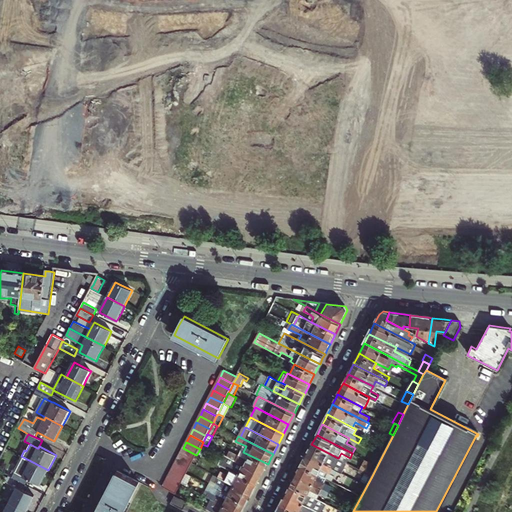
[(202,444),(200,449),(197,454),(204,458),(210,447),(207,446),(202,444)]
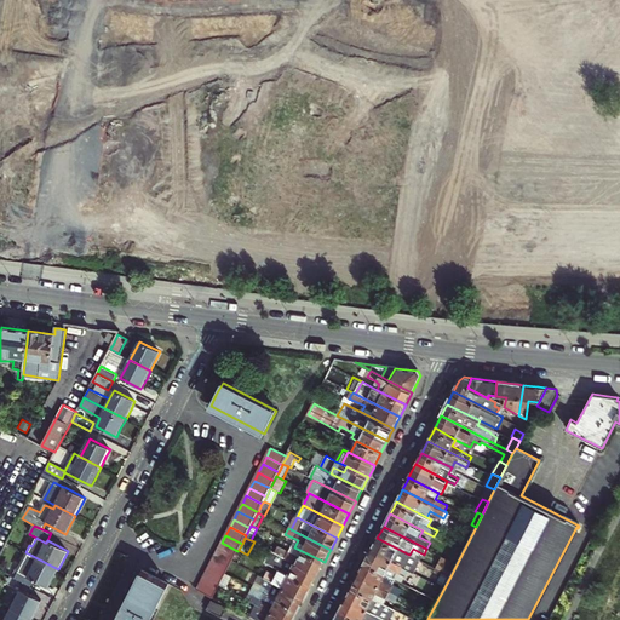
[(409,555),(377,538),(375,543),(372,550),(405,567),(407,561),(418,567),(420,561),(409,555)]
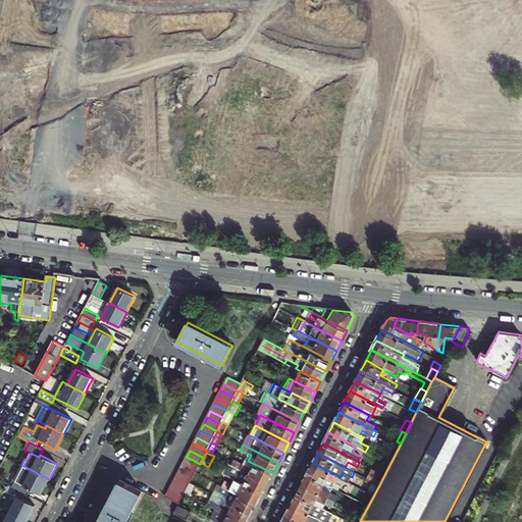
[(184,464),(197,471),(200,464),(187,457),(184,464)]
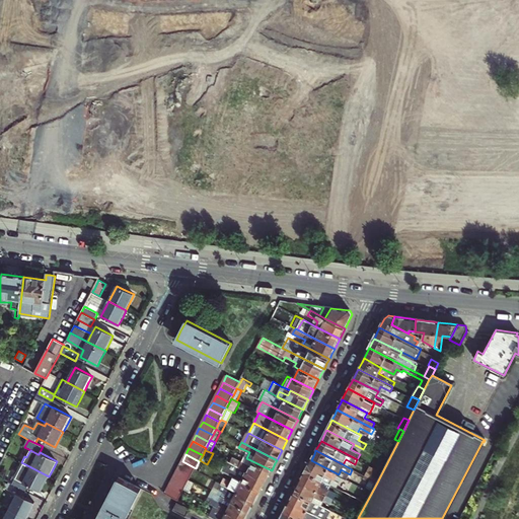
[(231,463),(267,480),(270,474),(272,470),(246,458),(243,462),(233,457),(231,463)]
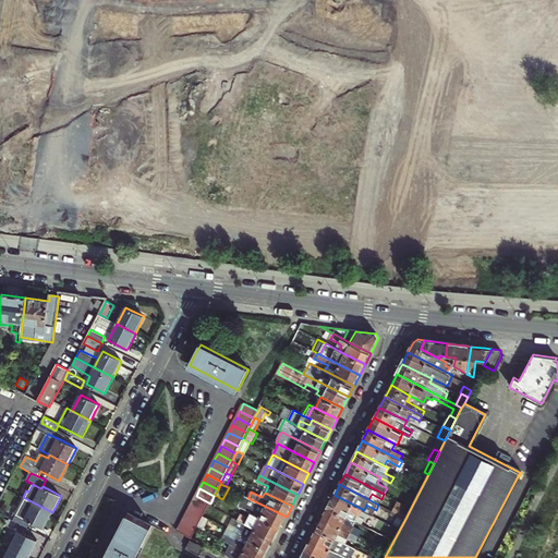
[(364,510),(335,495),(332,499),(328,506),(355,520),(358,521),(364,510)]
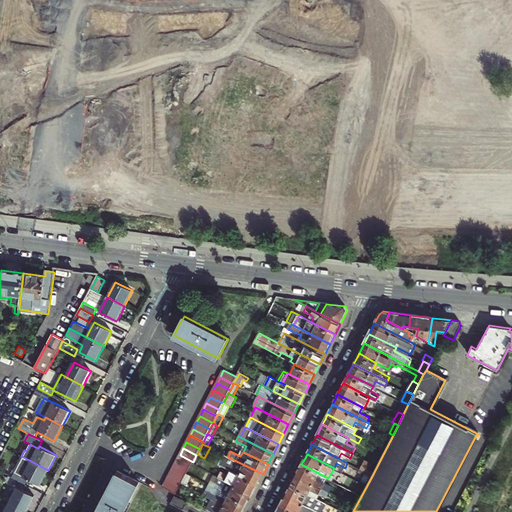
[(176,461),(190,468),(192,464),(193,462),(180,455),(176,461)]
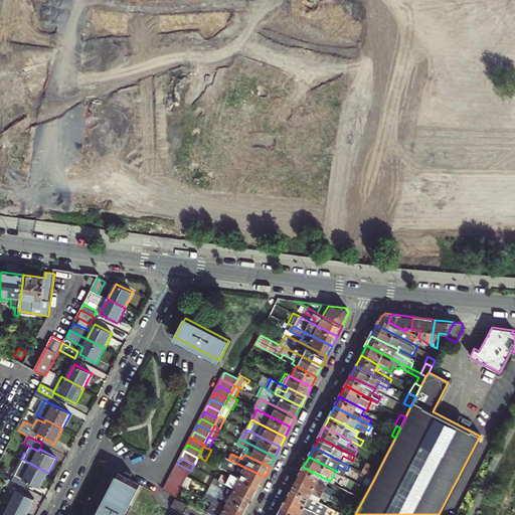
[(44,481),(48,473),(23,460),(15,475),(40,488),(44,481)]
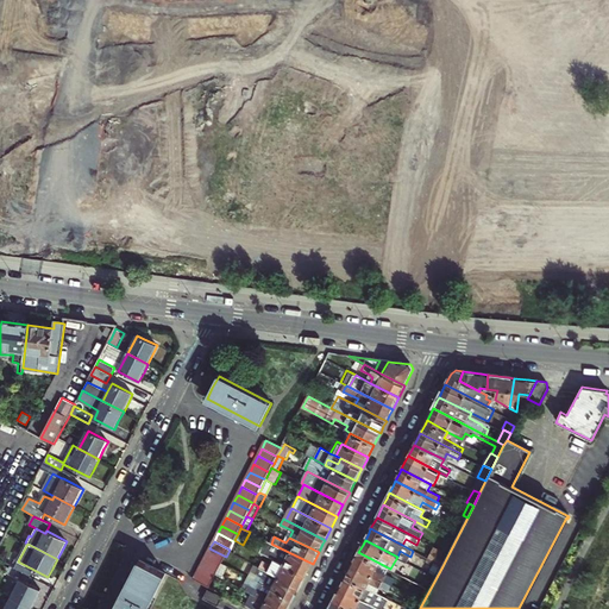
[(311,567),(313,564),(271,544),(268,548),(278,553),(275,560),(278,562),(306,576),(311,567)]
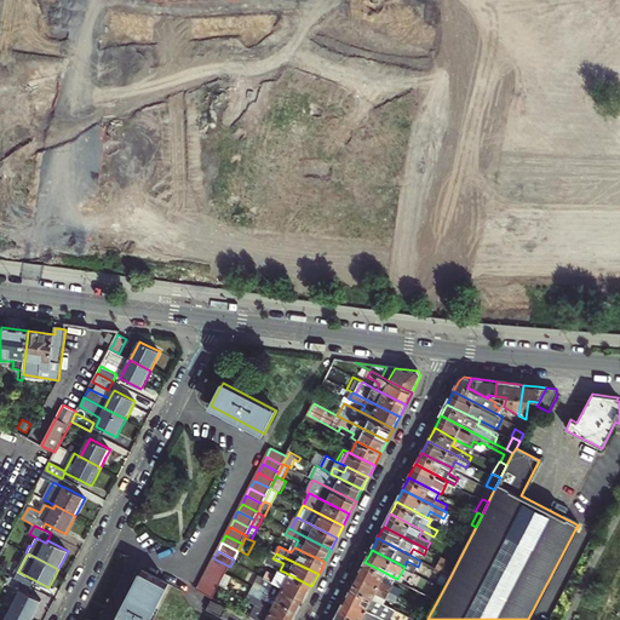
[(457,564),(442,557),(436,569),(451,577),(457,564)]
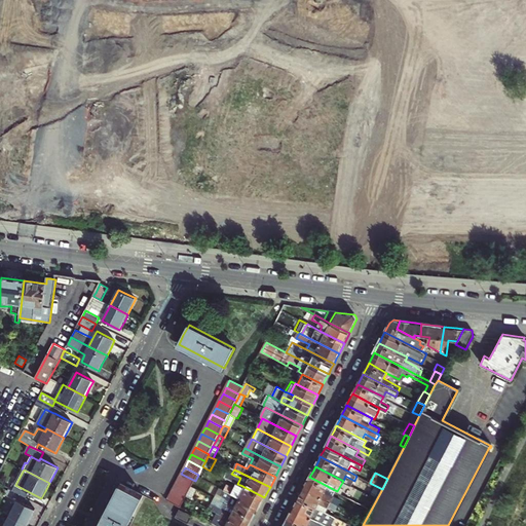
[(178,481),(191,488),(192,487),(195,481),(181,474),(178,481)]
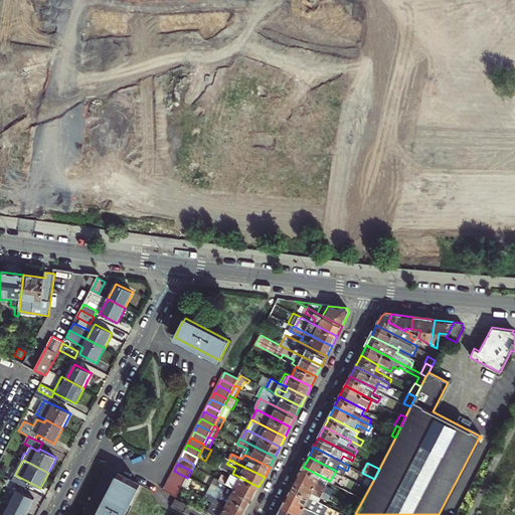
[(198,482),(203,472),(193,467),(191,471),(188,477),(198,482)]
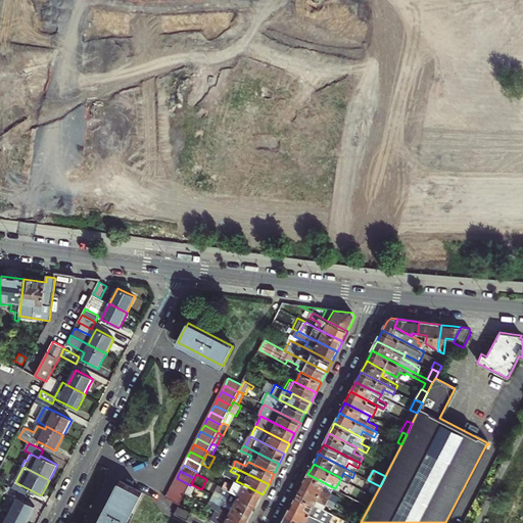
[(333,487),(307,474),(305,478),(302,485),(329,498),(332,493),(330,492),(333,487)]
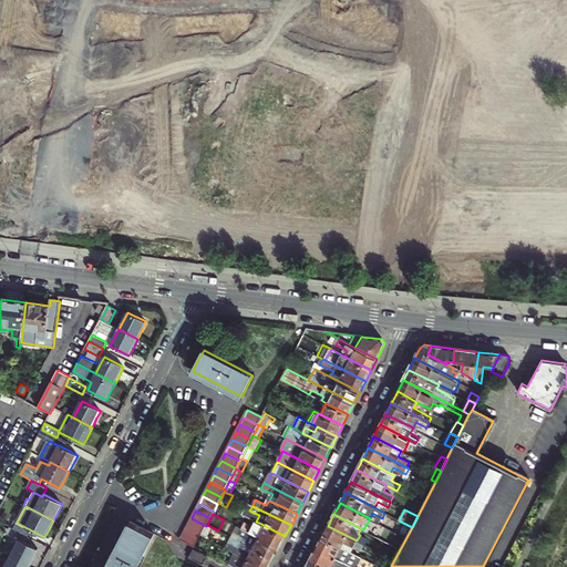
[(188,525),(203,533),(206,526),(192,518),(188,525)]
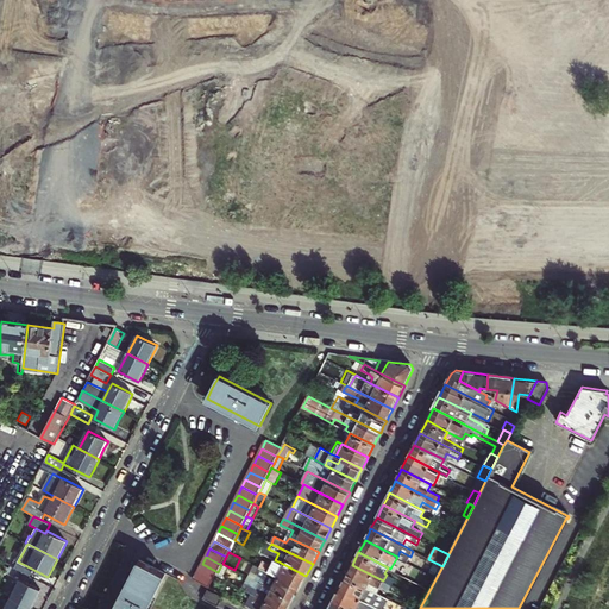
[(148,608),(167,575),(140,560),(114,608),(148,608)]
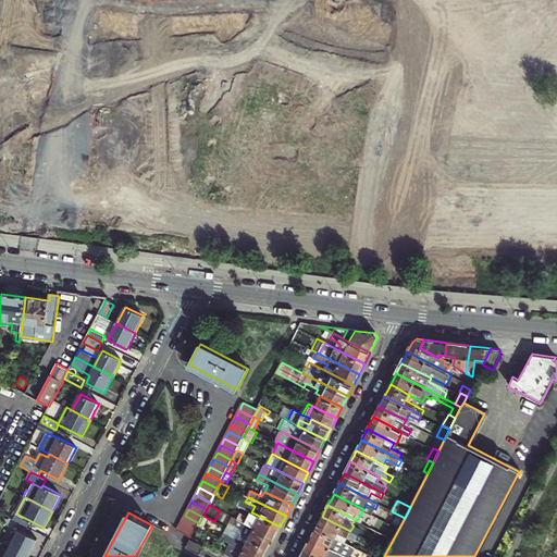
[(277,532),(280,527),(255,514),(251,519),(242,515),(238,520),(274,537),(277,532)]
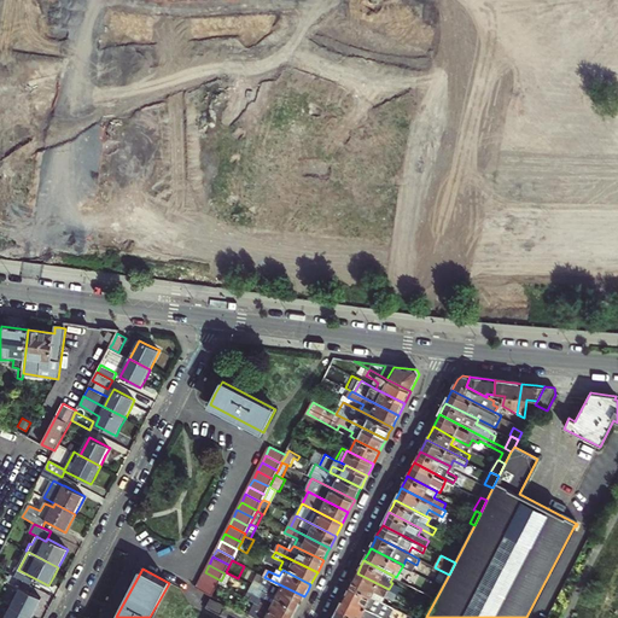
[(219,584),(221,581),(205,572),(200,579),(217,589),(219,584)]
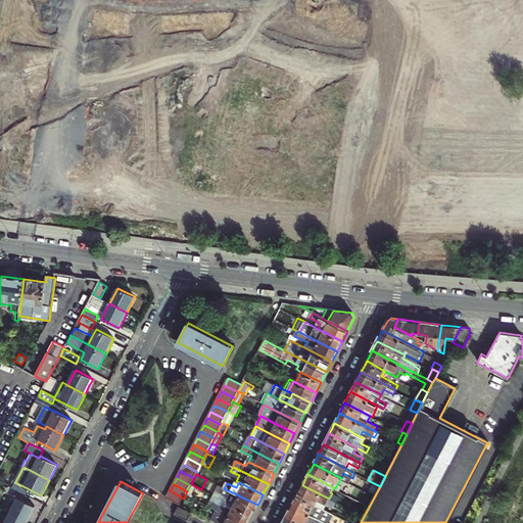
[(215,496),(201,489),(191,484),(190,485),(187,491),(185,494),(209,507),(215,496)]
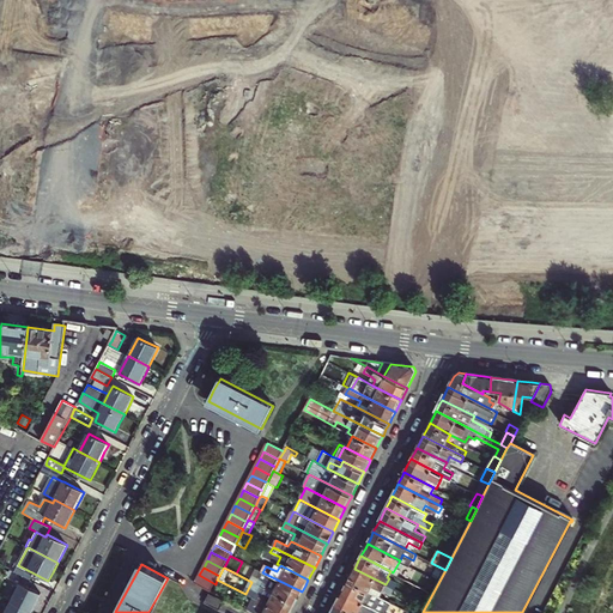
[(352,572),(349,581),(380,596),(383,590),(398,598),(401,592),(386,584),(354,569),(352,572)]
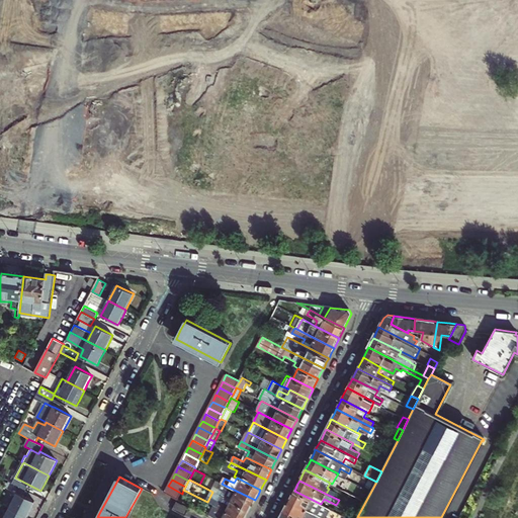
[(253,504),(255,500),(222,484),(220,488),(227,491),(223,497),(250,511),(253,504)]
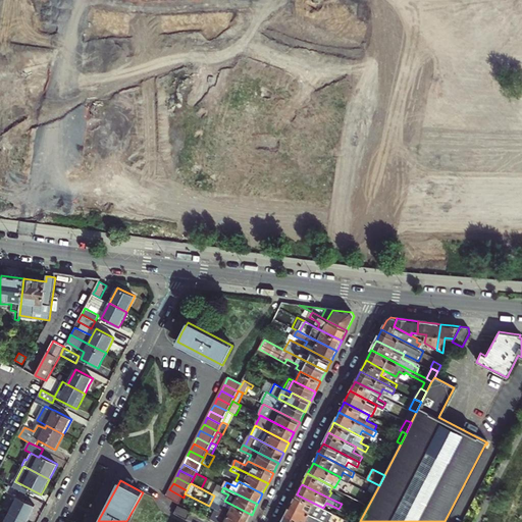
[(179,504),(184,498),(169,489),(166,497),(179,504)]
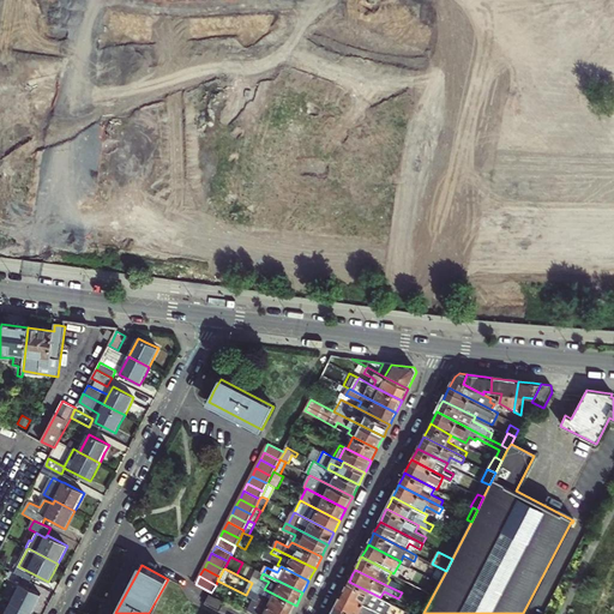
[(347,587),(343,594),(383,613),(386,608),(384,607),(387,601),(380,597),(349,582),(347,587)]
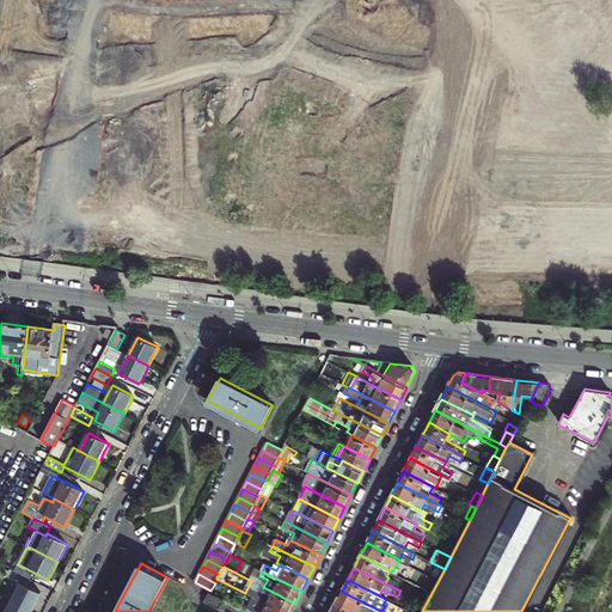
[(41,593),(20,582),(11,600),(31,611),(37,600),(41,593)]
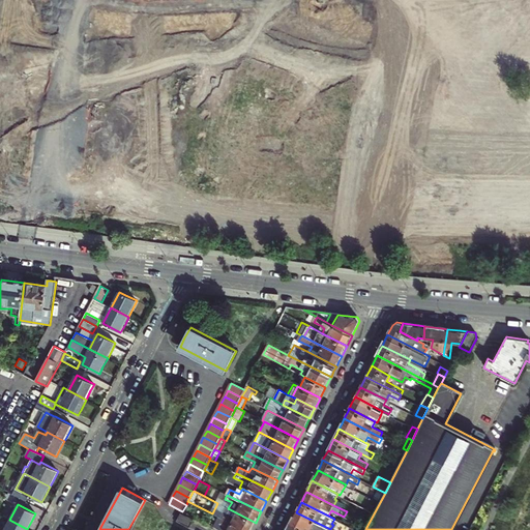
[(223,519),(245,529),(251,529),(254,525),(256,523),(228,508),(227,508),(224,513),(215,508),(212,513),(223,519)]
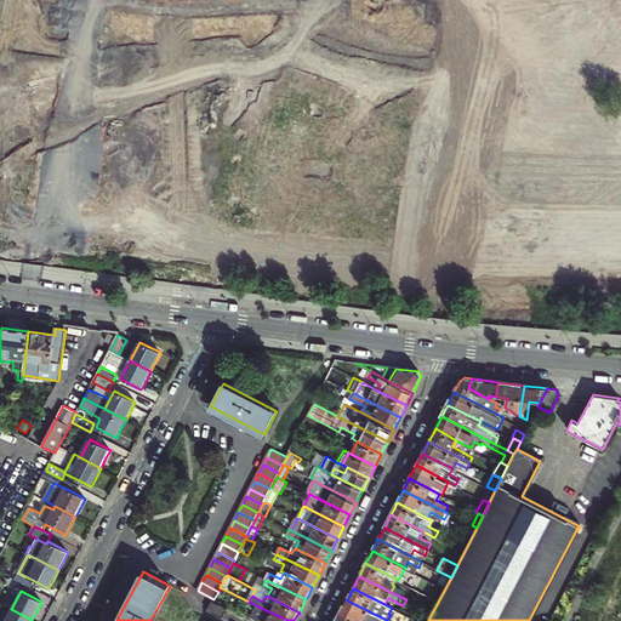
[(345,605),(340,613),(357,620),(371,620),(372,620),(387,620),(347,600),(345,605)]
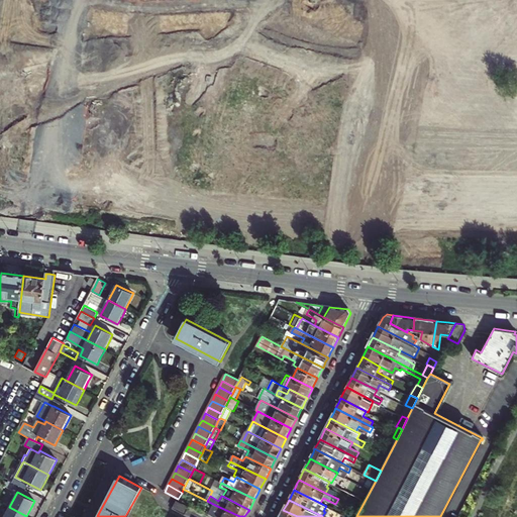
[(177,501),(173,509),(185,515),(189,507),(177,501)]
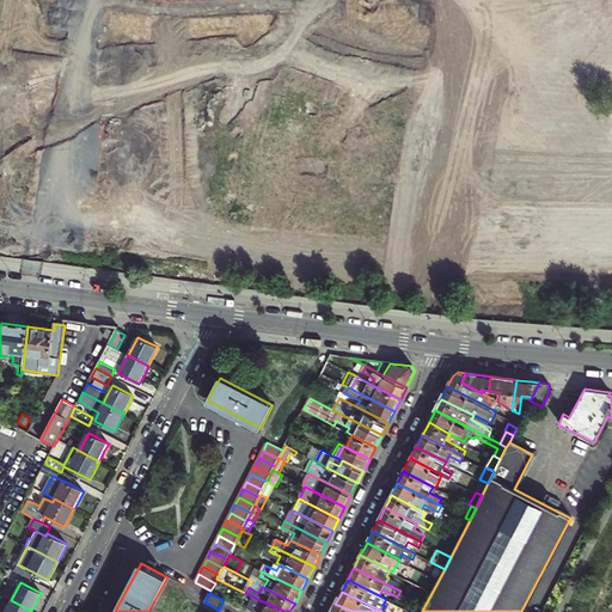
[(283,611),(257,599),(255,605),(258,606),(255,611),(283,611)]
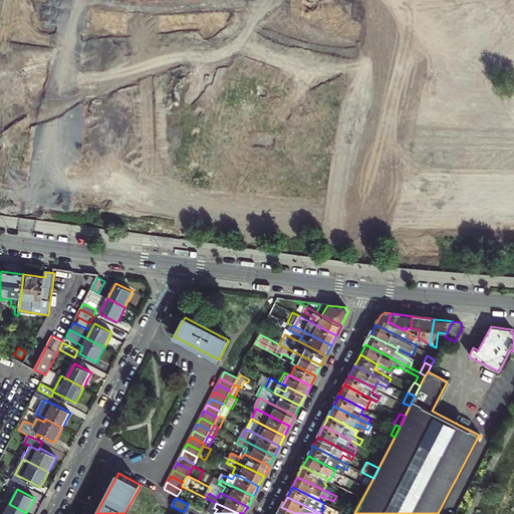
[(9,504),(4,513),(26,513),(9,504)]
